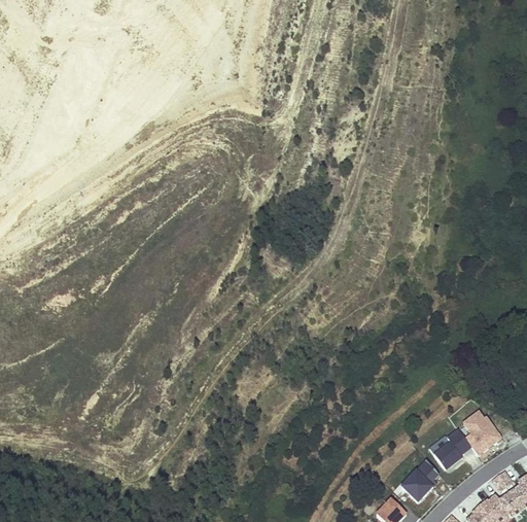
[(496,439),(501,435),(486,415),(484,417),(479,410),(457,425),(458,428),(469,443),(478,452),(496,439)]
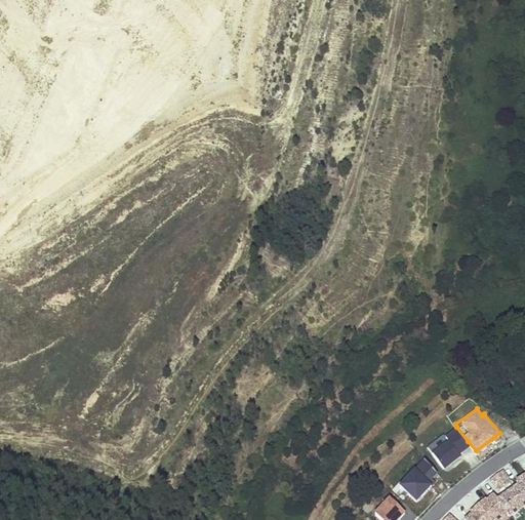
[(448,438),(432,450),(444,466),(461,453),(457,448),(468,441),(456,427),(446,435),(448,438)]
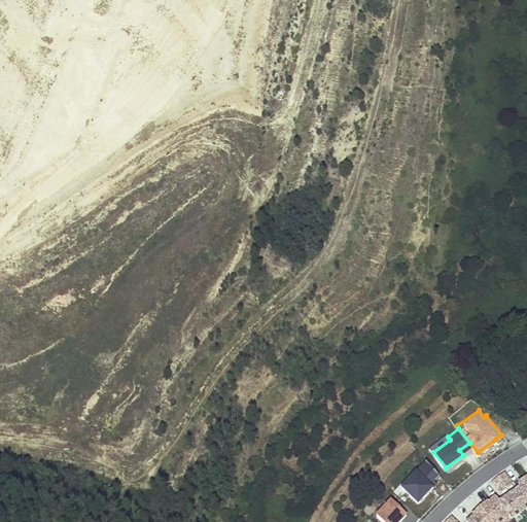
[(409,492),(418,500),(435,481),(432,478),(438,472),(426,459),(416,470),(400,484),(409,492)]
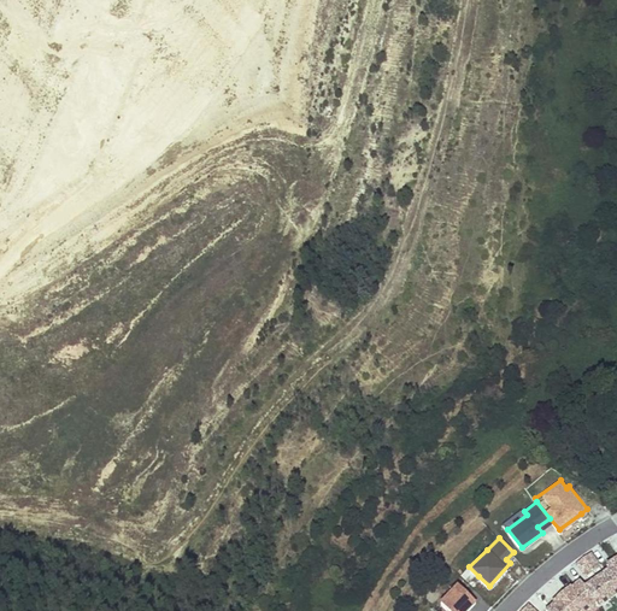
[(589,550),(576,558),(585,571),(598,562),(589,550)]
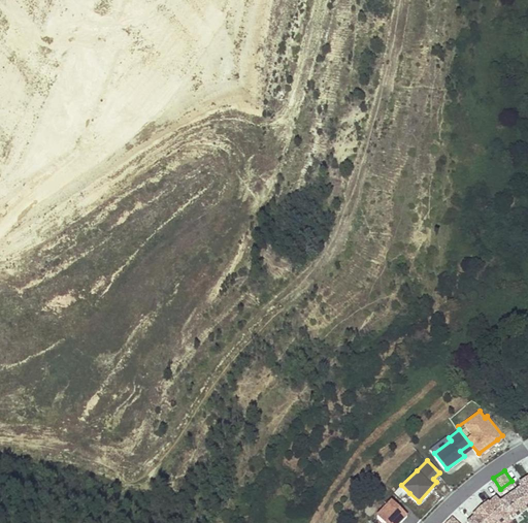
[(510,491),(522,508),(527,502),(527,492),(522,483),(510,490),(510,491)]
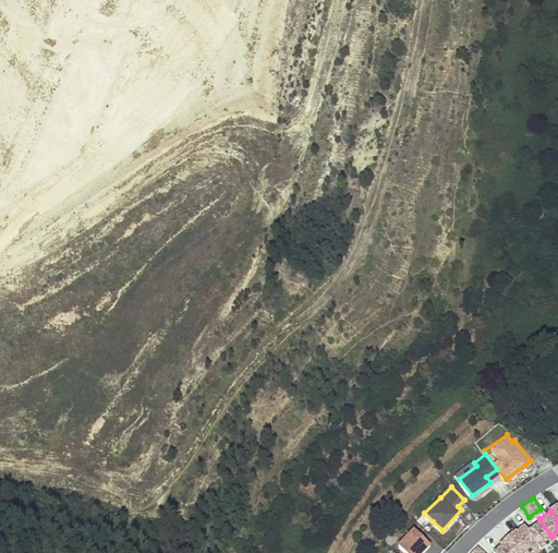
[(529,527),(528,527),(541,544),(550,538),(552,537),(540,519),(530,526),(529,527)]
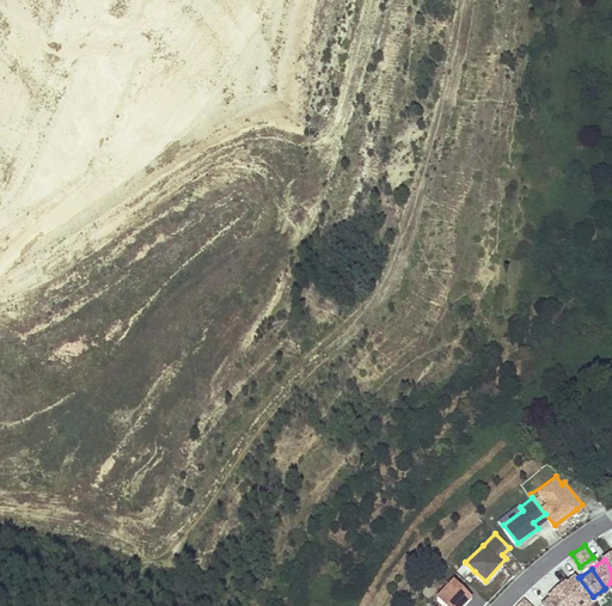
[(564,579),(556,586),(574,605),(582,605),(593,597),(579,577),(580,577),(575,573),(565,580),(564,579)]
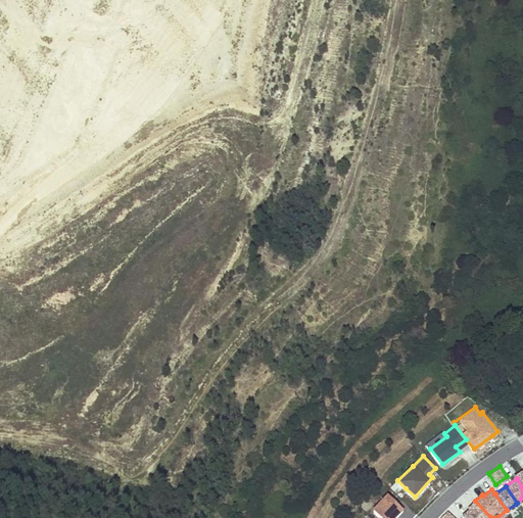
[(382,517),(391,517),(402,507),(388,493),(373,509),(382,517)]
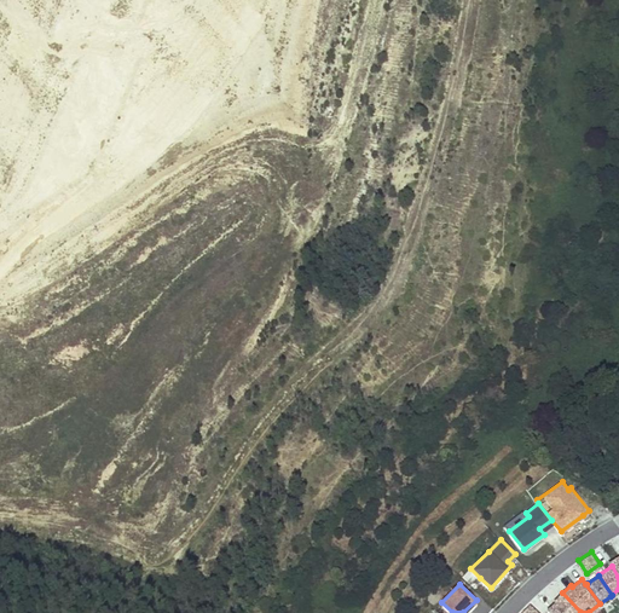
[(555,601),(547,608),(550,612),(580,612),(562,593),(554,600),(555,601)]
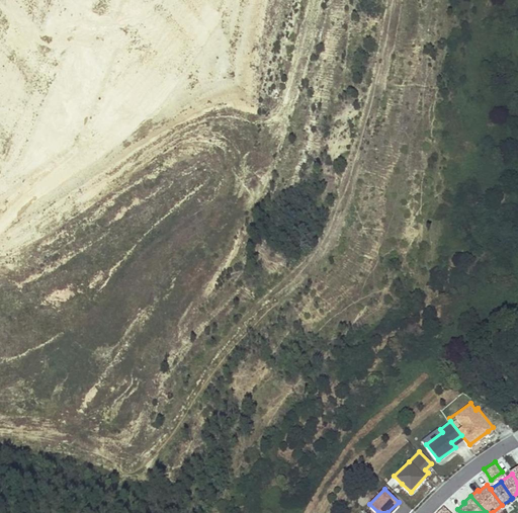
[(451,512),(442,504),(433,512),(451,512)]
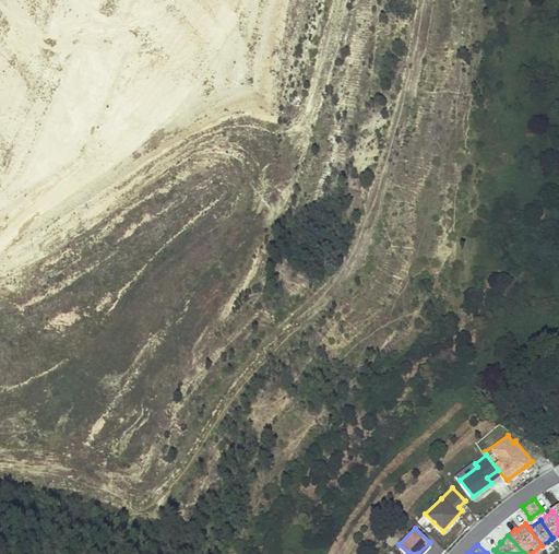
All buildings are outlined.
